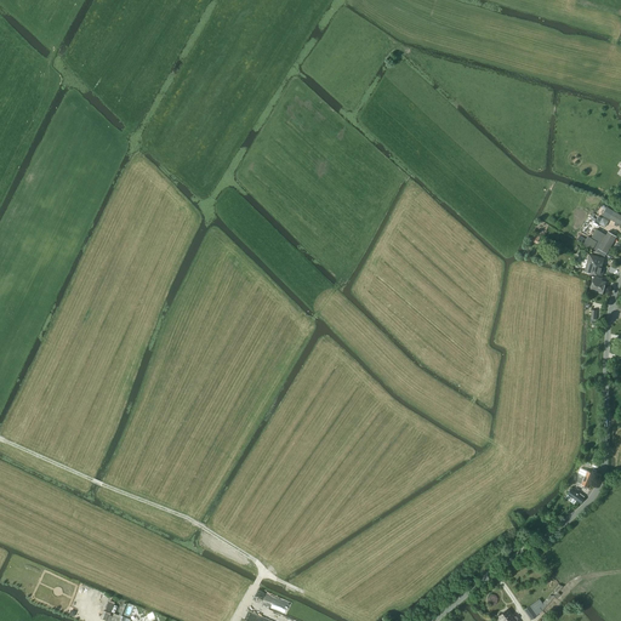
[(610,209),(605,217),(609,220),(616,223),(615,226),(617,227),(619,224),(620,224),(620,226),(620,224),(620,215),(614,211),(610,209)]
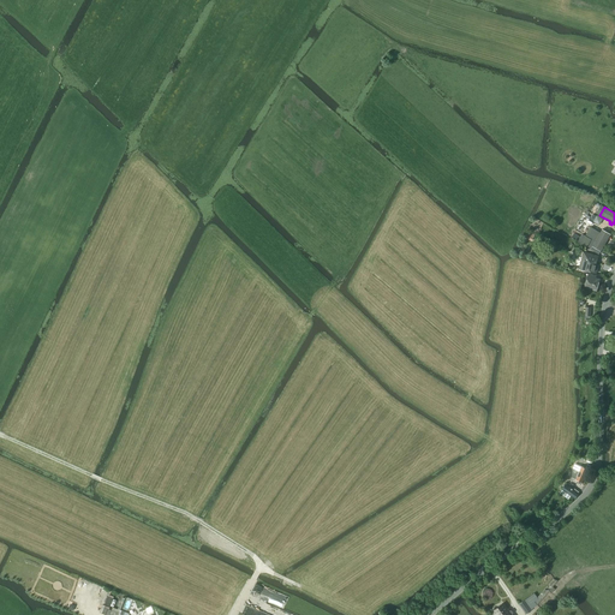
[(574,233),(572,237),(579,240),(578,243),(598,255),(601,251),(610,236),(610,234),(607,233),(602,230),(601,233),(590,227),(585,236),(585,237),(584,236),(581,234),(581,236),(580,237),(574,233)]
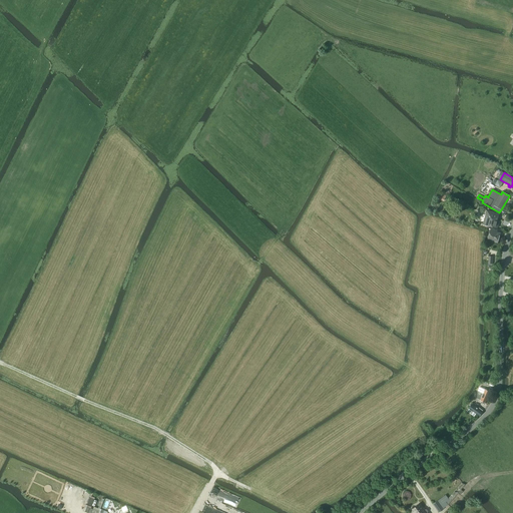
[(497,228),(498,224),(496,223),(499,213),(487,210),(483,224),(497,228)]
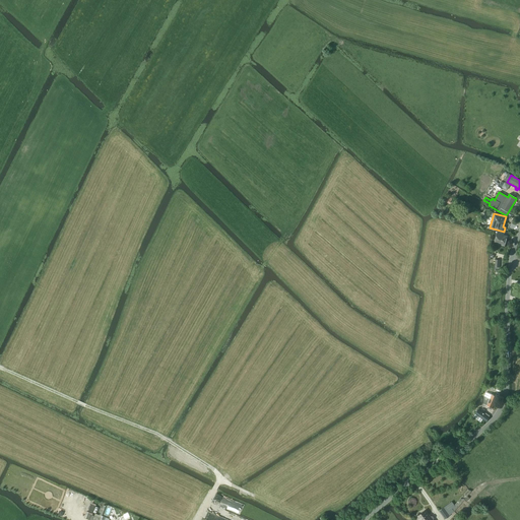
[(505,246),(507,237),(504,236),(504,234),(498,232),(495,243),(505,246)]
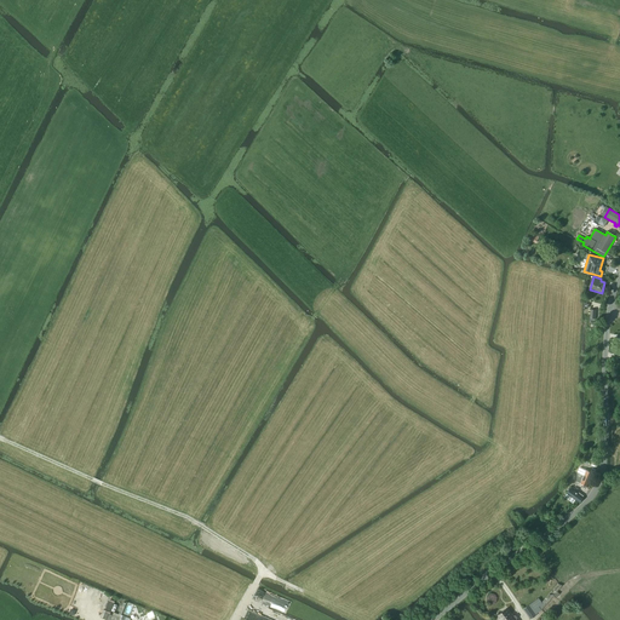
[(585,488),(586,488),(586,487),(592,474),(580,468),(574,481),(581,484),(581,487),(585,488)]
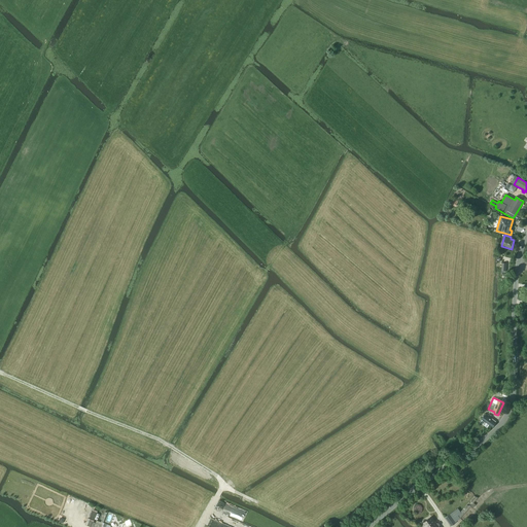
[(491,420),(485,415),(482,419),(493,427),(496,423),(495,423),(496,422),(492,419),(491,420)]
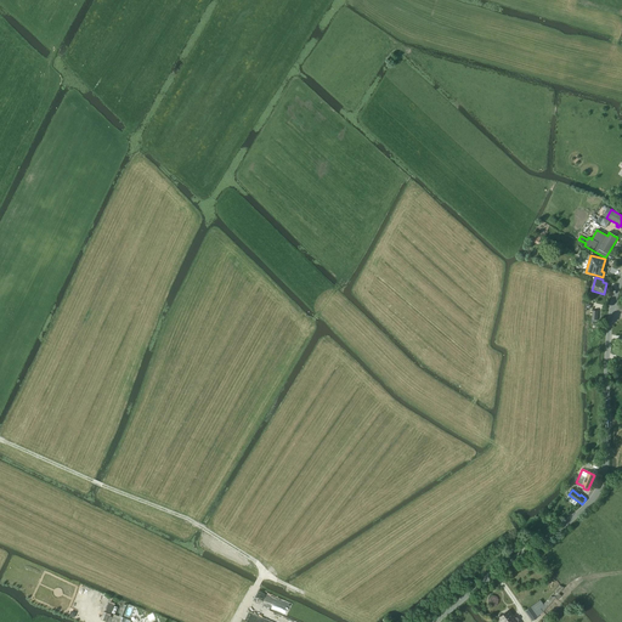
[(558,600),(561,597),(559,594),(564,588),(559,586),(543,605),(541,600),(530,608),(525,611),(532,621),(537,617),(537,616),(542,612),(546,609),(554,599),(558,600)]
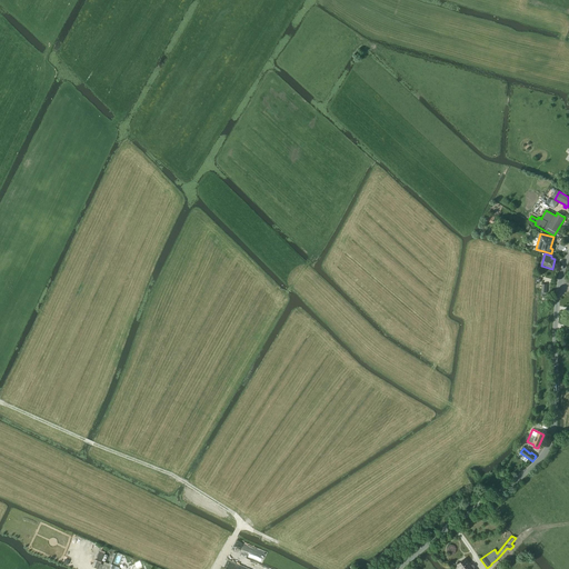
[(105,562),(108,556),(105,555),(105,553),(99,552),(97,559),(105,562)]
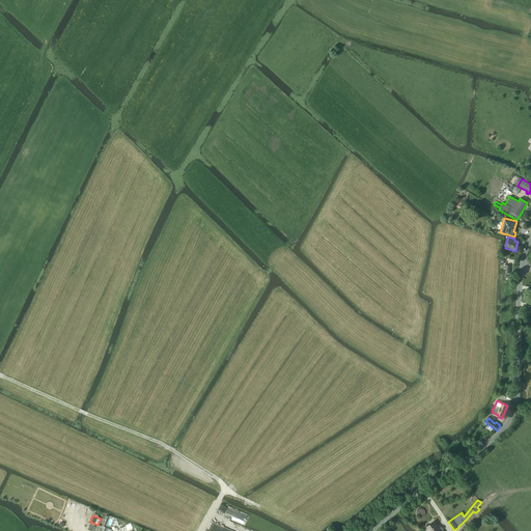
[(439,528),(438,526),(434,521),(425,528),(426,530),(442,530),(442,529),(441,528),(439,528)]
